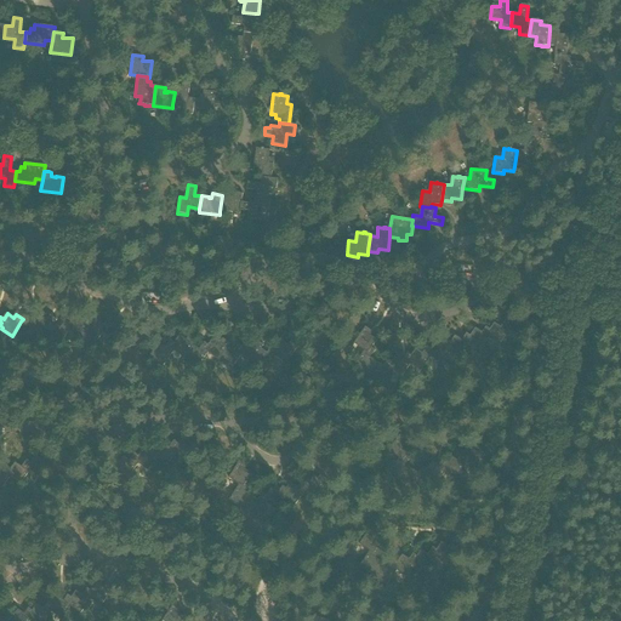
[(33,318),(30,322),(35,324),(33,326),(36,329),(35,330),(46,337),(55,324),(57,320),(50,315),(47,319),(41,314),(36,320),(33,318)]
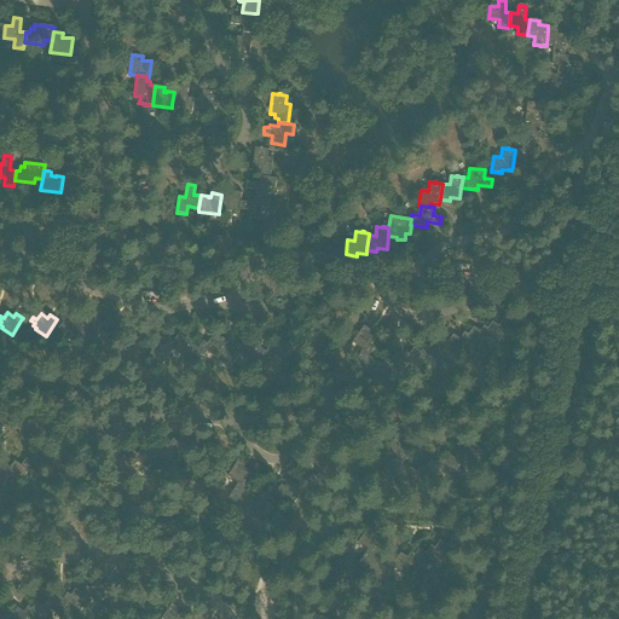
[(65,319),(64,322),(69,325),(67,328),(70,329),(69,330),(80,337),(88,324),(91,320),(84,316),(81,319),(75,314),(69,322),(65,319)]
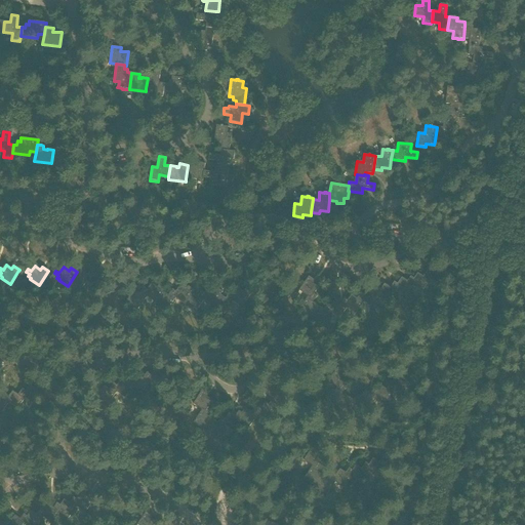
[(428,271),(427,273),(430,275),(429,277),(431,279),(431,280),(439,286),(449,272),(443,268),(441,271),(435,267),(431,273),(428,271)]
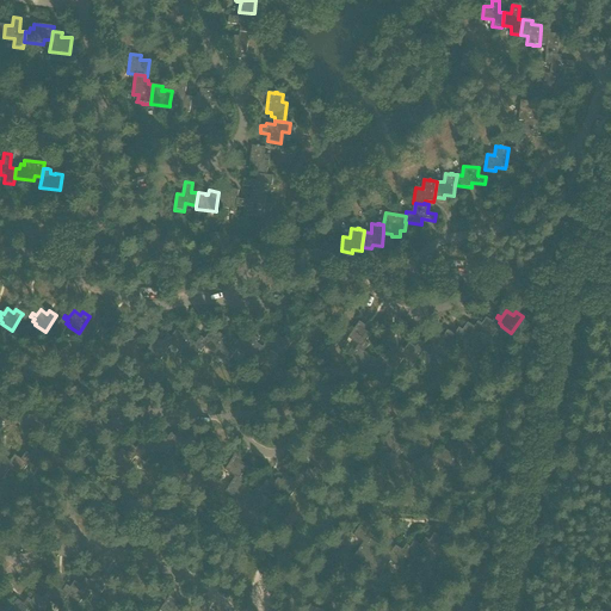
[(98,318),(97,319),(102,322),(99,325),(103,326),(102,327),(111,334),(123,318),(116,314),(115,316),(107,312),(102,320),(98,318)]
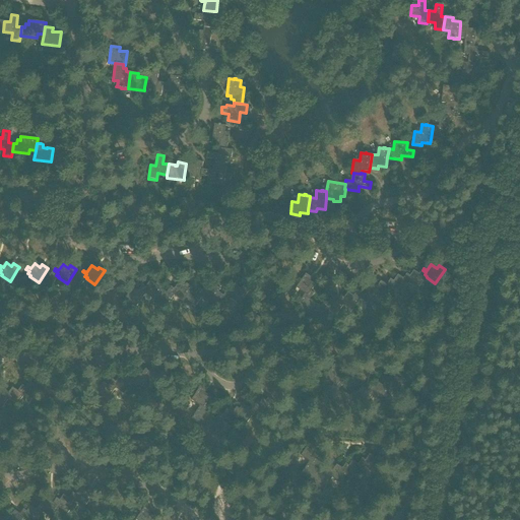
[(22,273),(17,269),(10,281),(21,288),(29,276),(30,275),(27,273),(29,271),(25,269),(22,273)]
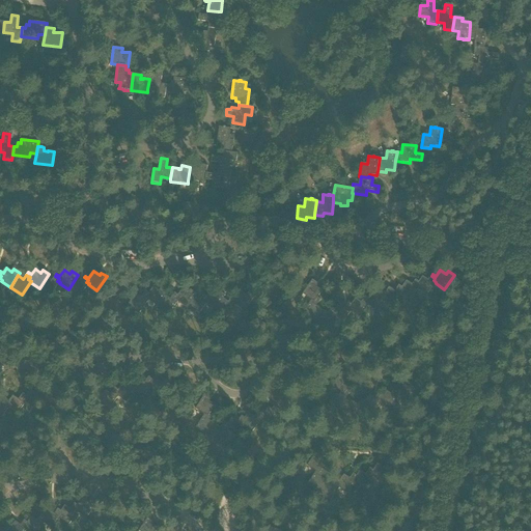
[(51,296),(59,283),(60,282),(57,281),(59,279),(55,276),(52,280),(47,277),(39,288),(51,296)]
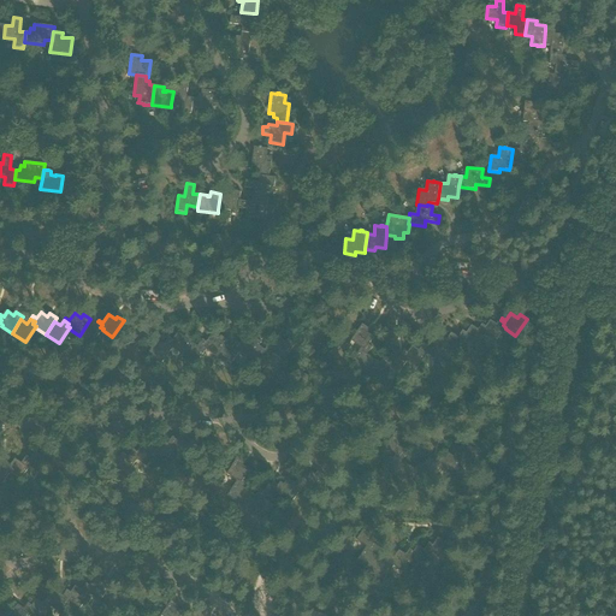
[(491,320),(486,326),(486,327),(483,333),(485,336),(484,337),(495,344),(505,329),(505,327),(503,325),(504,323),(501,320),(497,325),(491,320)]
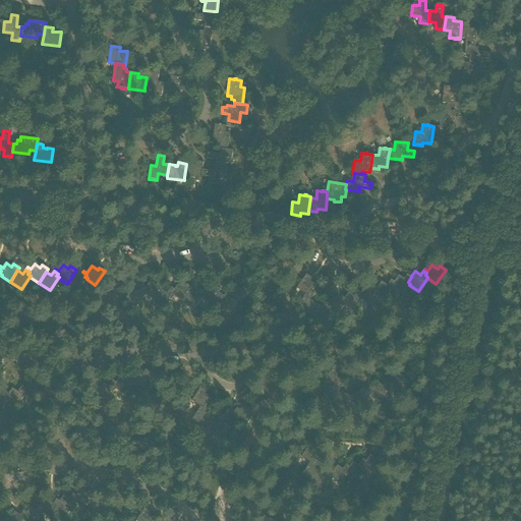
[(78,292),(87,279),(88,278),(84,277),(87,275),(82,272),(79,277),(74,273),(67,284),(78,292)]
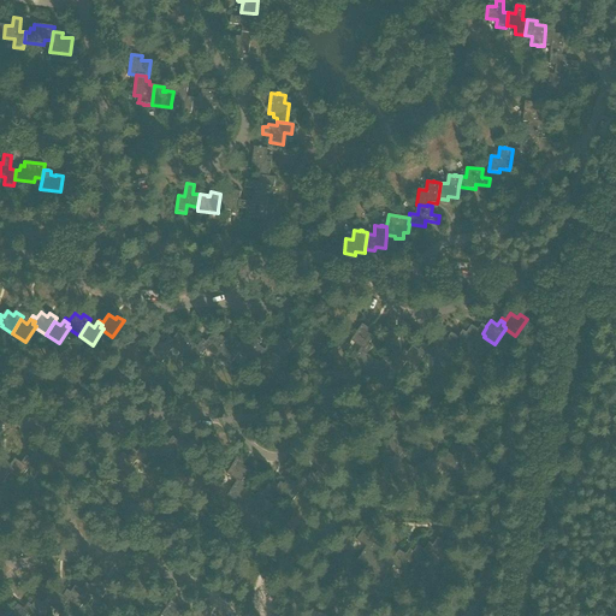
[(477,349),(484,337),(485,336),(483,333),(486,327),(486,326),(483,324),(477,332),(472,329),(468,333),(463,331),(461,333),(466,336),(463,338),(467,341),(466,342),(477,349)]
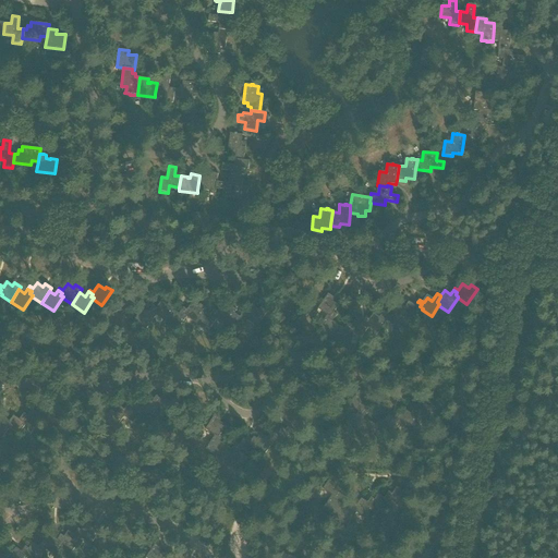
[(327,315),(317,328),(330,337),(338,326),(331,322),(337,314),(332,312),(337,305),(331,302),(334,299),(327,294),(317,308),(327,315)]
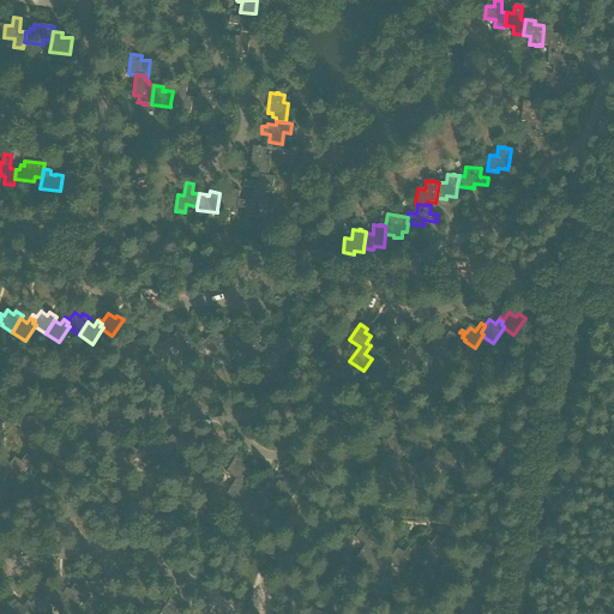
[(172,347),(181,354),(191,341),(192,341),(194,337),(187,333),(185,336),(178,331),(173,339),(169,336),(164,343),(157,339),(149,353),(161,361),(172,347)]
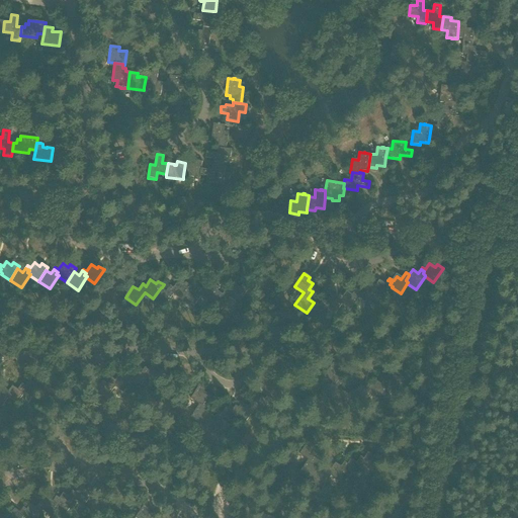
[(383,299),(392,287),(393,286),(390,284),(392,282),(387,280),(384,284),(379,281),(376,286),(372,291),(375,293),(374,294),(383,299)]
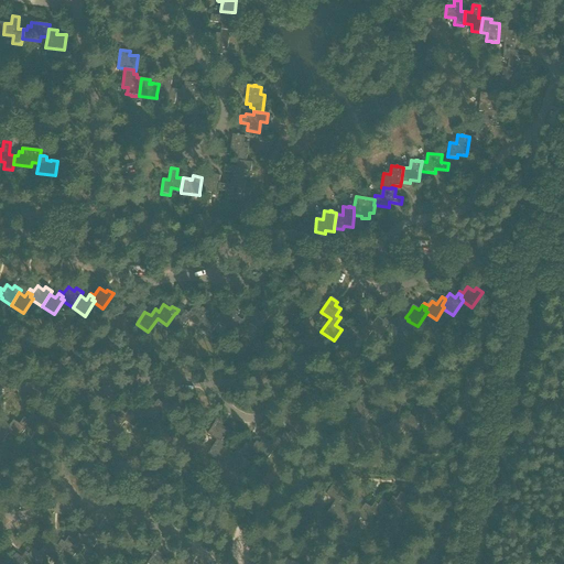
[(188,321),(197,327),(206,315),(207,315),(209,312),(203,307),(201,311),(194,306),(190,313),(186,311),(184,313),(188,315),(186,317),(190,320),(188,321)]
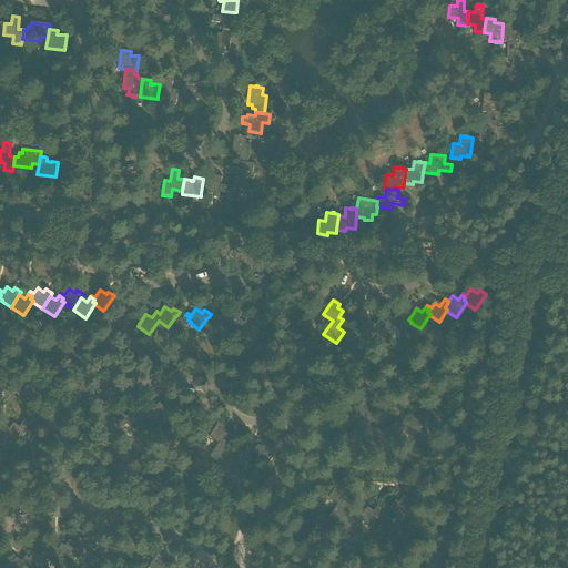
[(221,324),(230,331),(239,318),(241,316),(235,311),(233,314),(226,310),(222,317),(219,315),(216,316),(221,320),(219,322),(222,323),(221,324)]
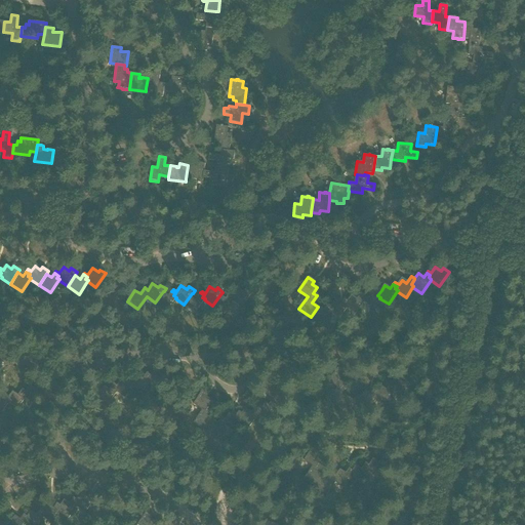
[(251,293),(246,289),(243,292),(238,288),(234,294),(231,292),(226,298),(220,294),(212,306),(224,314),(233,301),(241,308),(251,293)]
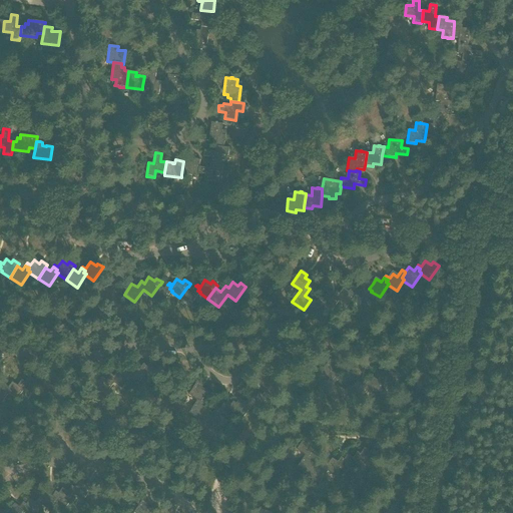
[(162,304),(171,292),(172,291),(169,289),(171,287),(167,285),(165,289),(160,285),(159,285),(151,296),(162,304)]
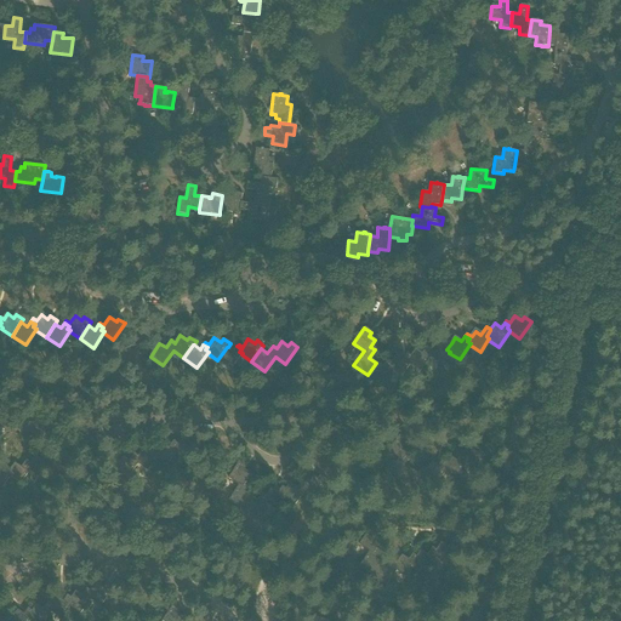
[(231,369),(241,354),(243,353),(239,352),(241,349),(237,346),(234,352),(228,347),(227,347),(217,360),(231,369)]
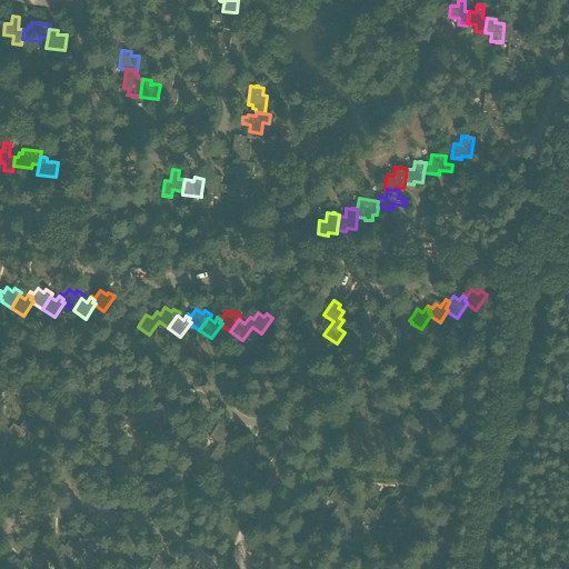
[(368,346),(375,335),(376,335),(372,332),(377,326),(372,323),(369,329),(363,326),(359,331),(356,329),(350,337),(345,332),(337,343),(349,352),(358,340),(368,346)]
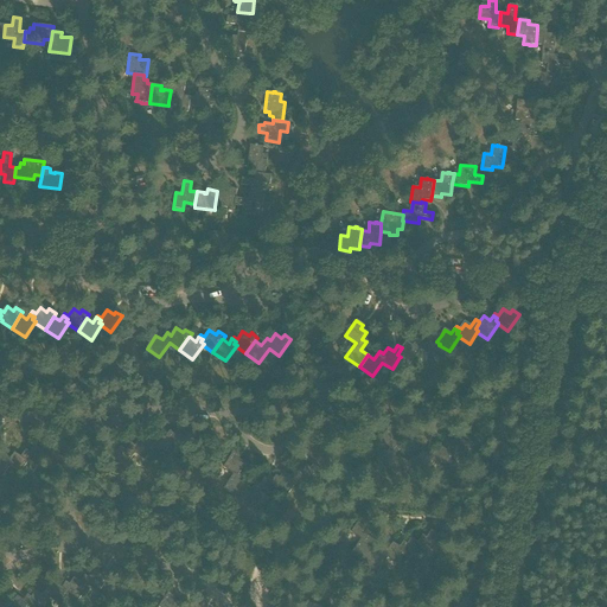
[(155,439),(153,441),(152,443),(154,446),(154,447),(164,454),(173,440),(184,446),(195,430),(187,426),(185,429),(179,425),(176,430),(171,428),(166,436),(160,432),(155,439)]
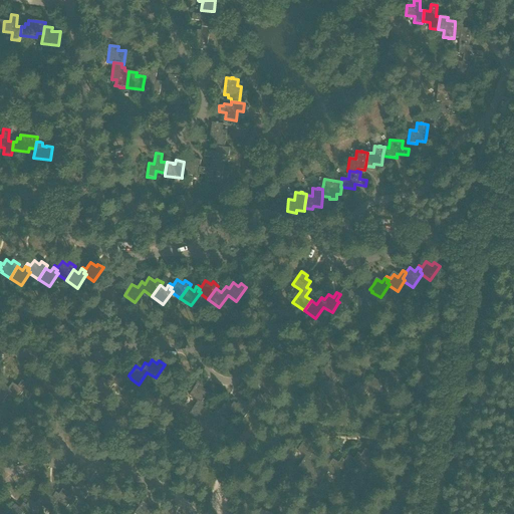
[(386,384),(395,390),(404,375),(398,371),(396,374),(391,370),(387,376),(383,374),(381,376),(384,379),(383,381),(387,383),(386,384)]
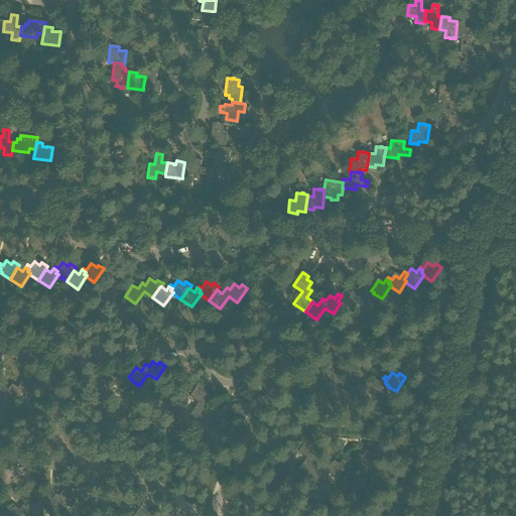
[(386,381),(383,378),(380,383),(375,379),(372,384),(368,390),(370,391),(370,392),(378,398),(387,386),(388,385),(385,383),(386,381)]
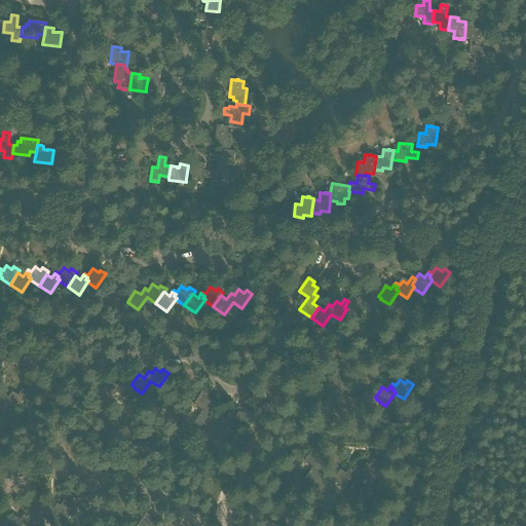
[(193,424),(204,431),(213,420),(208,416),(212,409),(208,407),(212,402),(207,398),(209,395),(202,390),(192,406),(201,411),(193,424)]
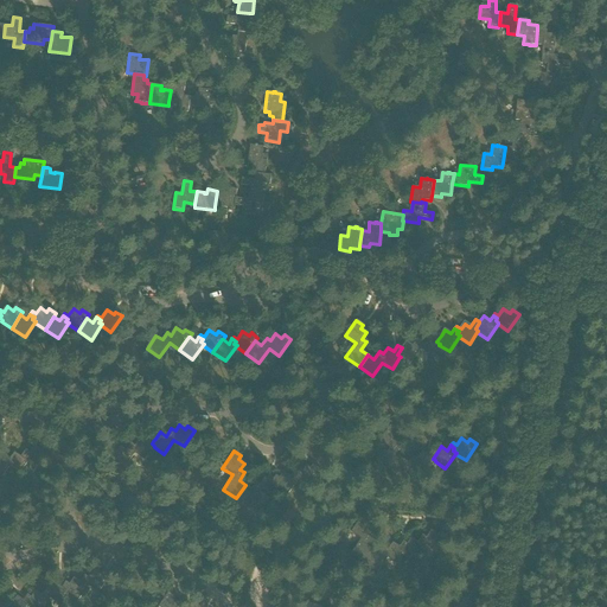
[(0,478),(1,479),(10,468),(10,467),(7,465),(12,459),(7,455),(4,461),(0,459),(0,478)]
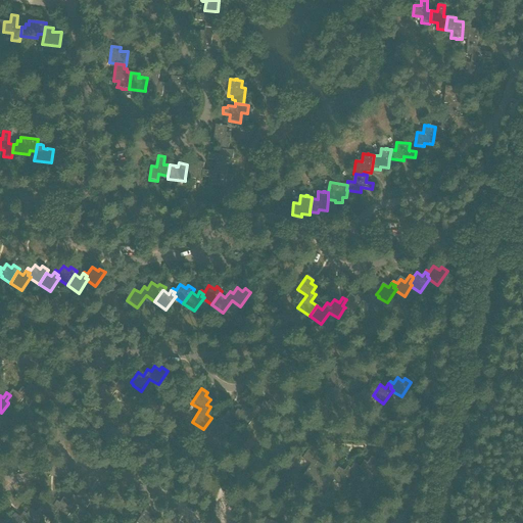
[(152,522),(154,520),(149,517),(151,514),(145,510),(137,522),(152,522)]
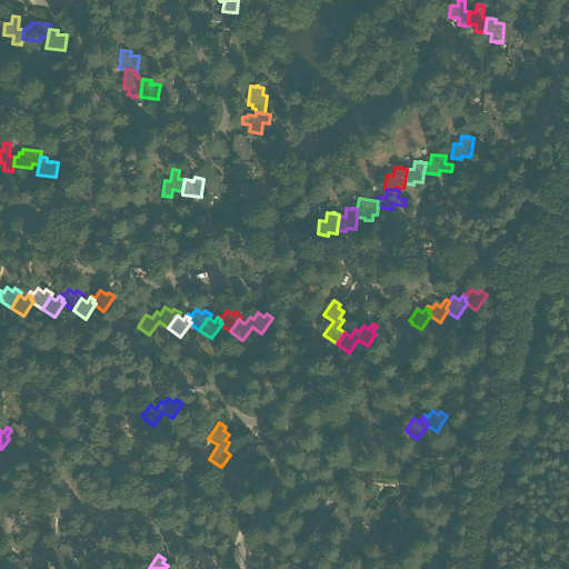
[(27,566),(30,560),(27,557),(22,562),(17,559),(13,565),(9,562),(3,568),(2,568),(0,567),(0,568),(27,568),(28,568),(29,568),(27,566)]
